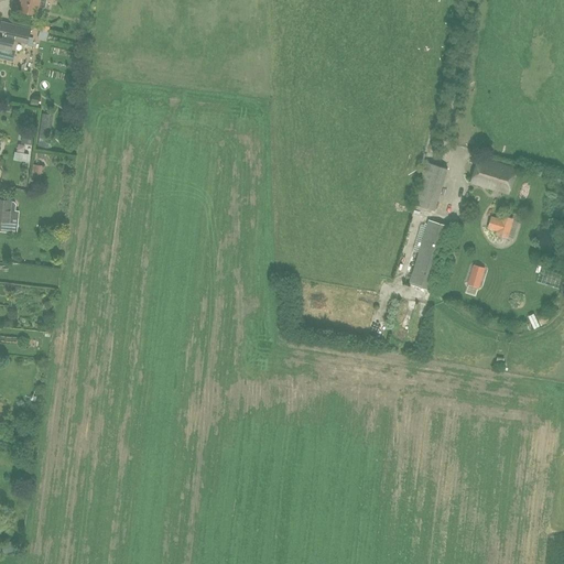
[(46,0),(21,0),(19,10),(35,14),(38,7),(44,8),(46,0)]
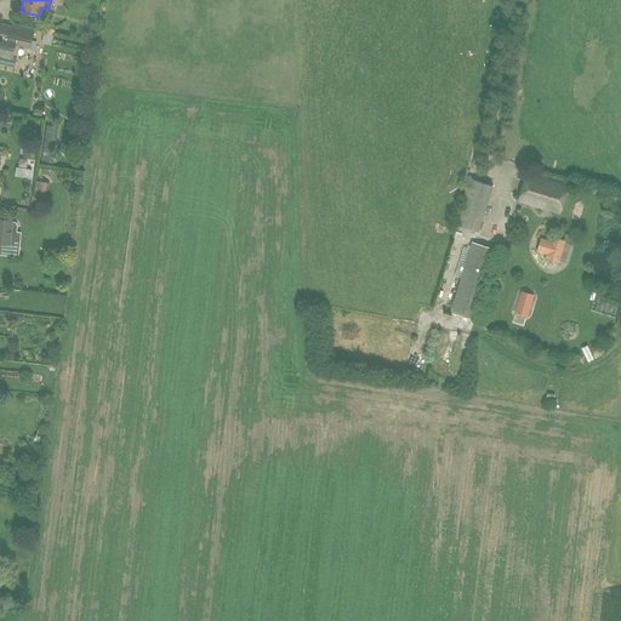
[(0,53),(10,57),(13,44),(28,47),(32,32),(0,24),(0,53)]
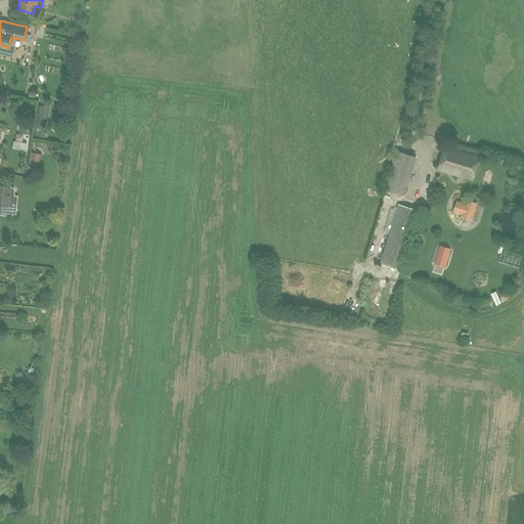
[(47,37),(48,22),(39,20),(38,36),(47,37)]
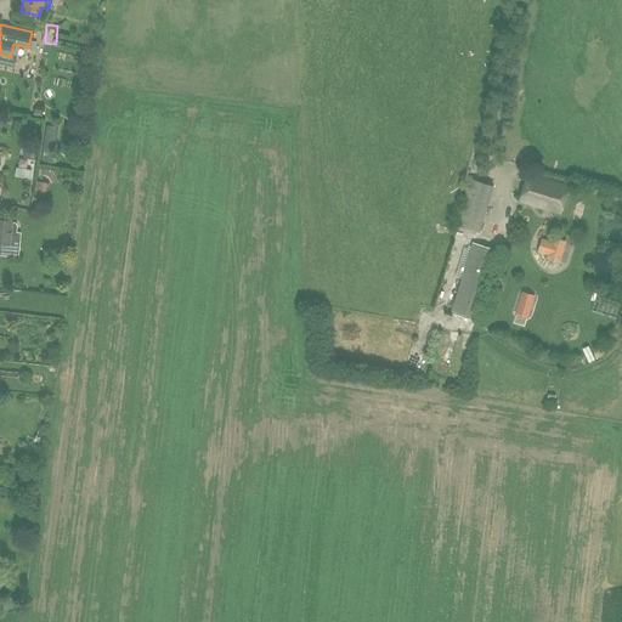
[(56,150),(58,126),(46,125),(44,147),(56,150)]
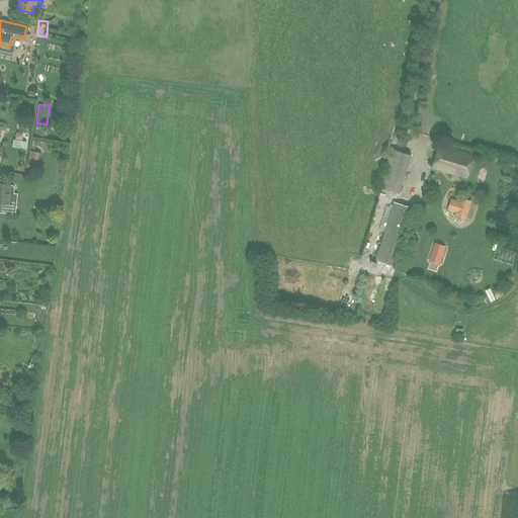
[(432,168),(466,179),(473,156),(439,145),(432,168)]
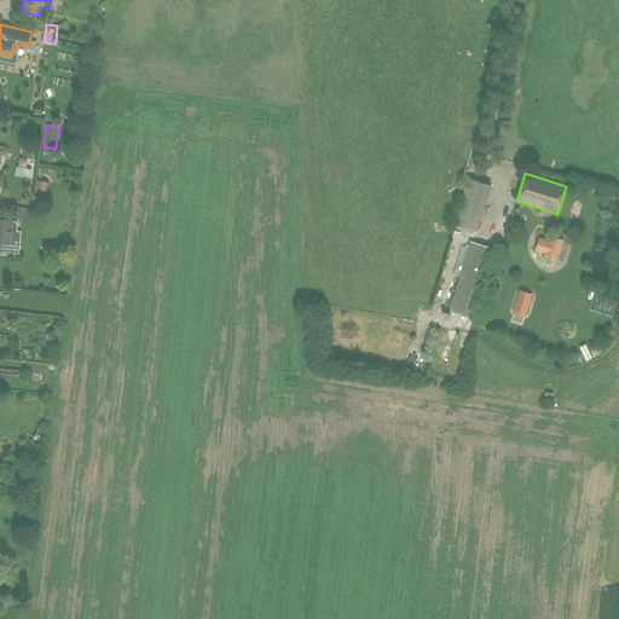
[(476,231),(490,185),(467,178),(452,224),(476,231)]
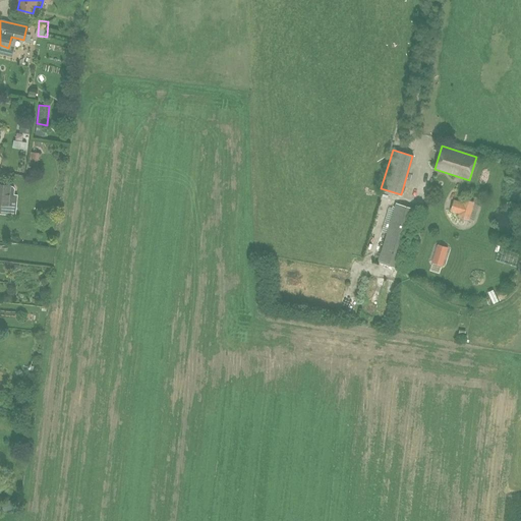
[(42,152),(33,152),(34,171),(43,170),(42,152)]
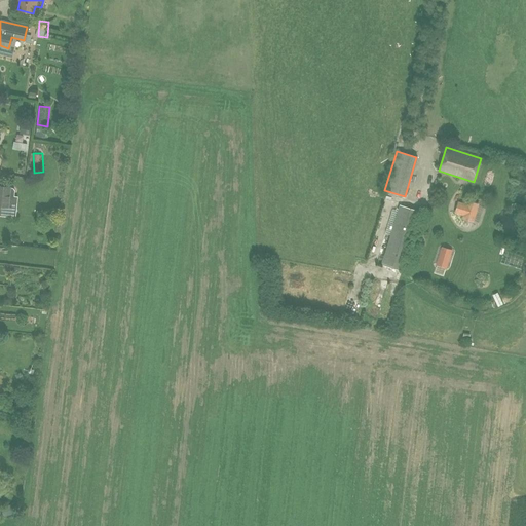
[(0,185),(0,210),(1,212),(6,212),(9,209),(16,204),(16,201),(11,196),(12,195),(13,190),(11,188),(9,188),(9,186),(0,185)]
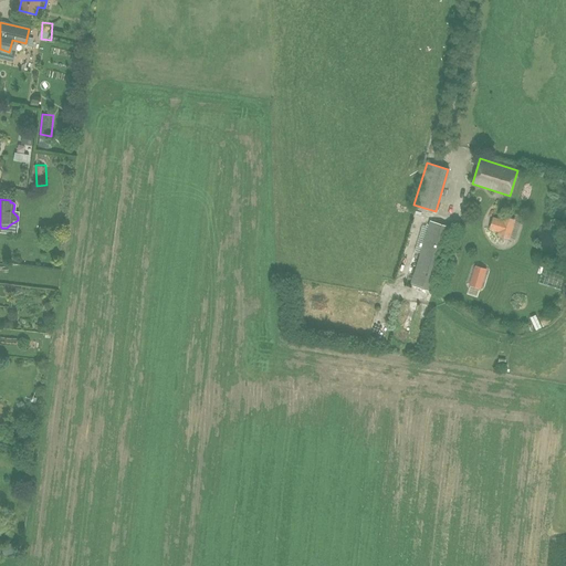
[(499,236),(509,238),(514,219),(504,217),(503,219),(493,217),(490,230),(500,232),(499,236)]
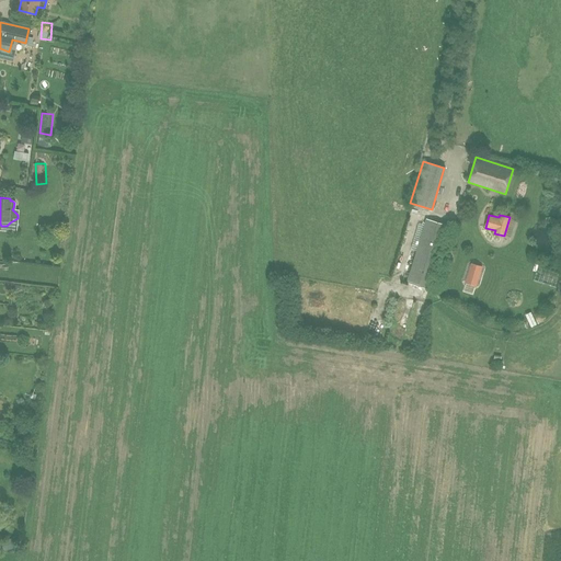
[(430,288),(448,226),(426,219),(407,282),(430,288)]
